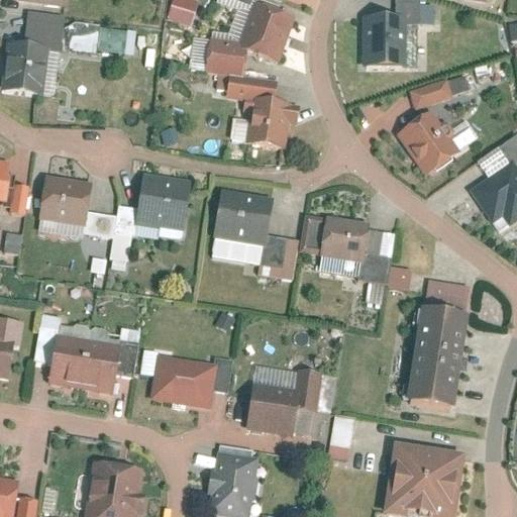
[(68,0),(9,0),(67,8),(68,0)]
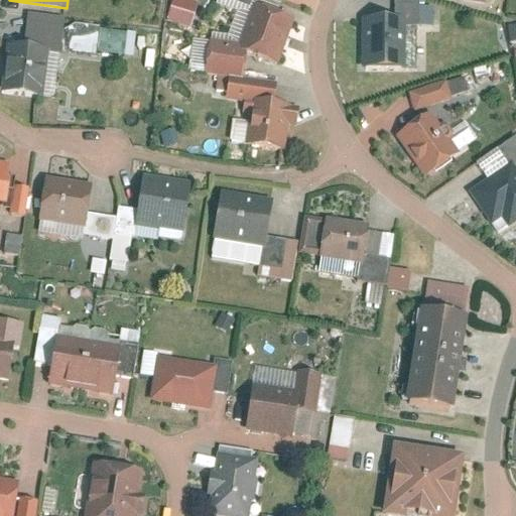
[(194,28),(203,3),(194,0),(175,0),(169,20),(194,28)]
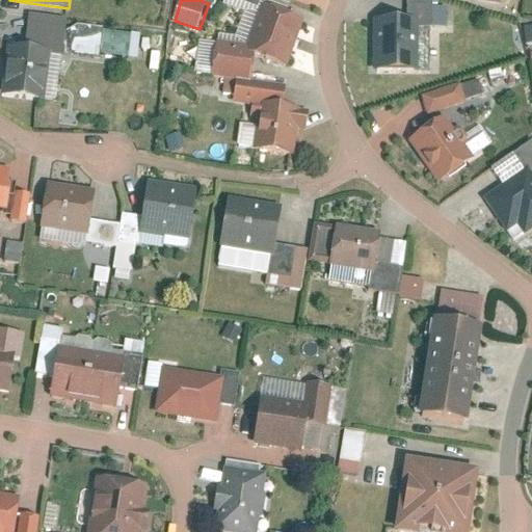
[(245,49),(285,65),(302,20),(260,3),(245,49)]
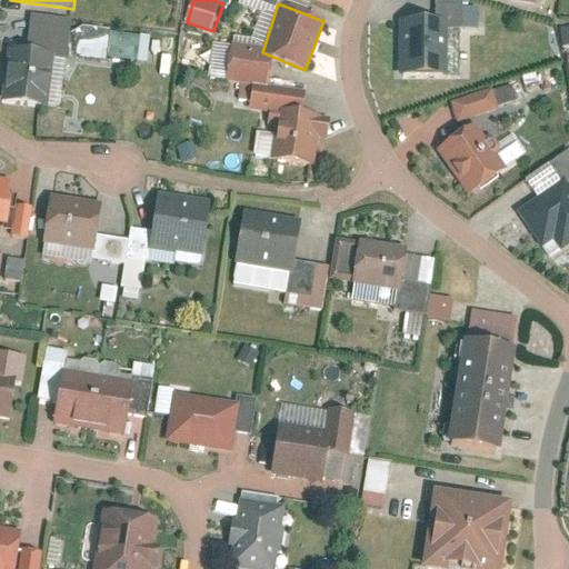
[(397,19),(397,73),(445,73),(445,19),(397,19)]
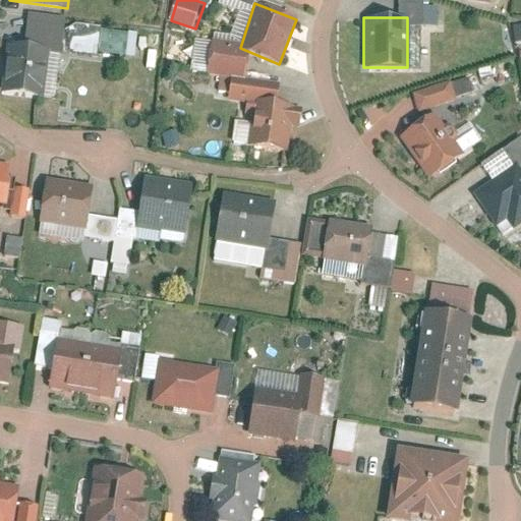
[(69,26),(69,54),(138,55),(139,29),(69,26)]
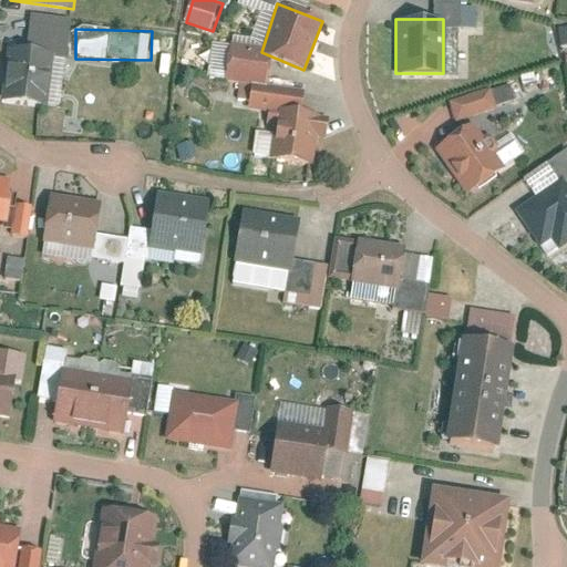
[(7,47),(0,96),(0,99),(44,105),(52,53),(7,47)]
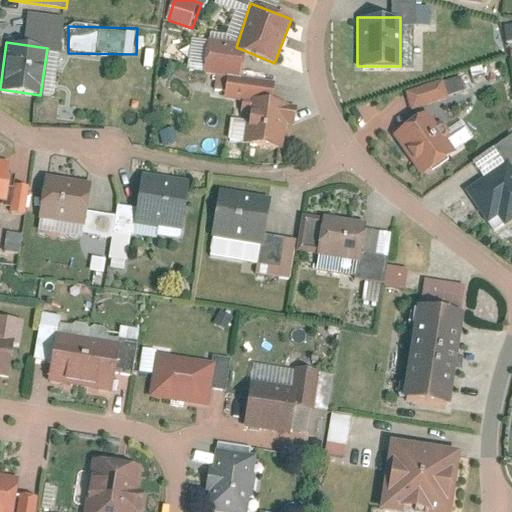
[(205,42),(201,77),(238,81),(242,53),(231,45),(205,42)]
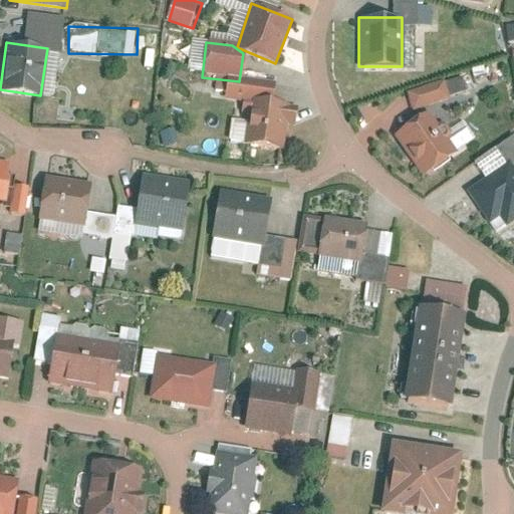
[(468,82),(412,86),(414,106),(470,101),(468,82)]
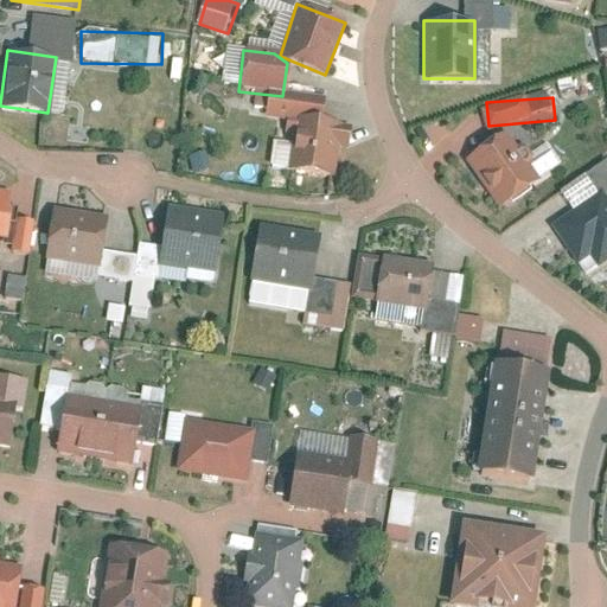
[(336,176),(339,147),(350,148),(352,125),(342,123),(342,120),(296,115),(295,120),(285,119),(283,132),(293,133),(288,170),(336,176)]
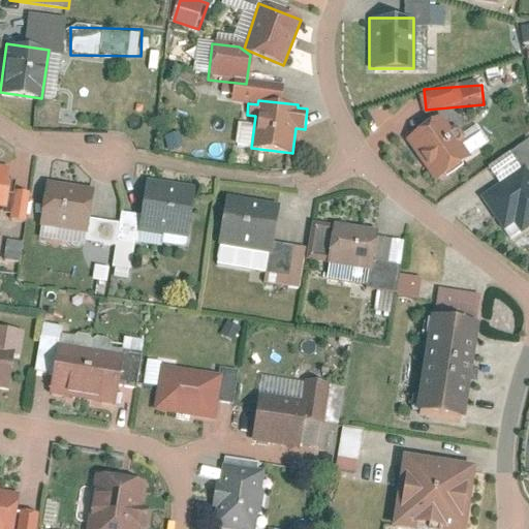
[(437,115),(404,139),(435,182),(469,157),(437,115)]
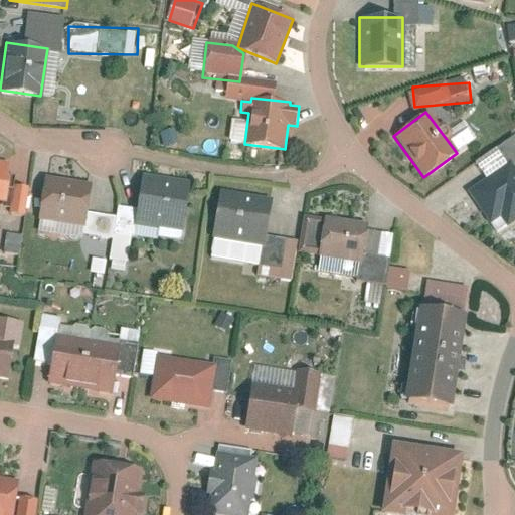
[(0,202),(6,203),(11,163),(0,161),(0,202)]
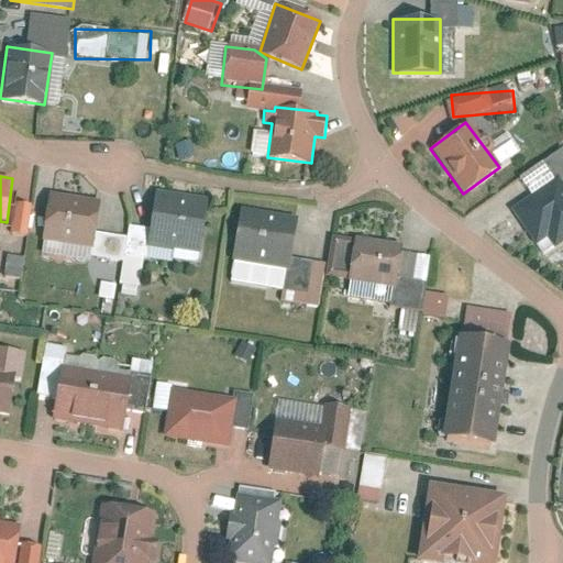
[(510,209),(534,244),(544,236),(553,250),(562,243),(562,181),(559,176),(510,209)]
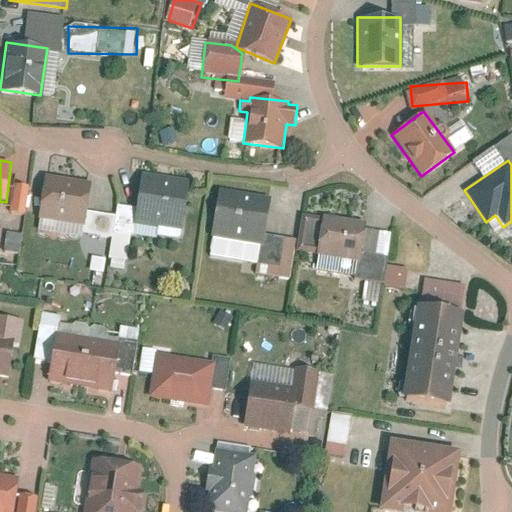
[(189,180),(141,173),(133,223),(181,231),(189,180)]
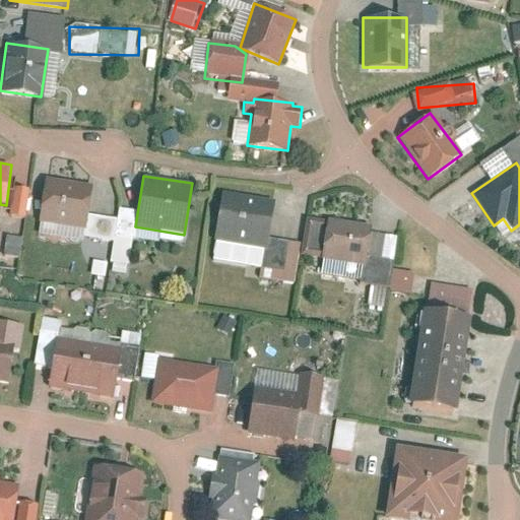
[(85,229),(91,184),(44,177),(37,221),(85,229)]
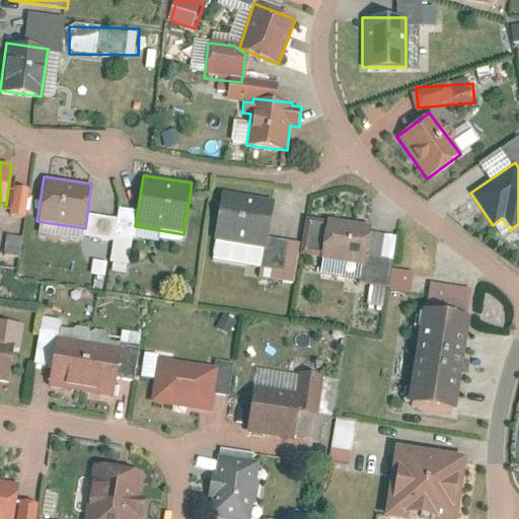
[(219,190),(212,239),(265,248),(273,198),(219,190)]
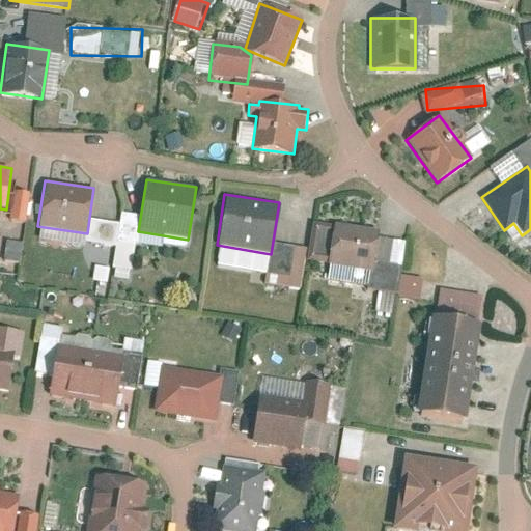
[(333,223),(327,263),(372,271),(379,230),(333,223)]
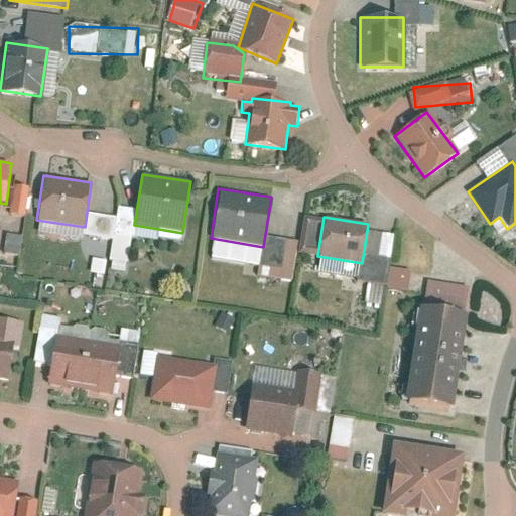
[(390,288),(411,292),(415,271),(394,268),(390,288)]
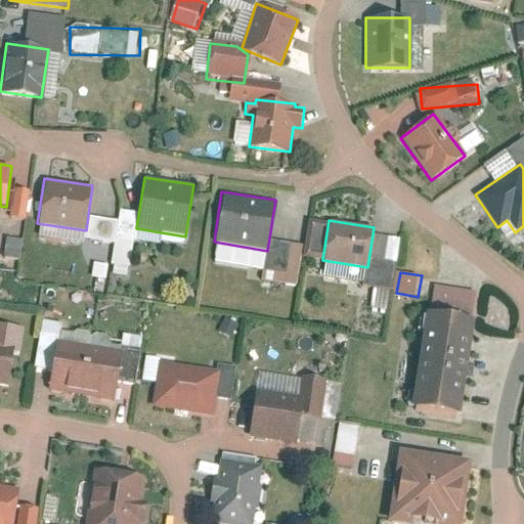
[(425,311),(418,359),(466,367),(473,318),(425,311)]
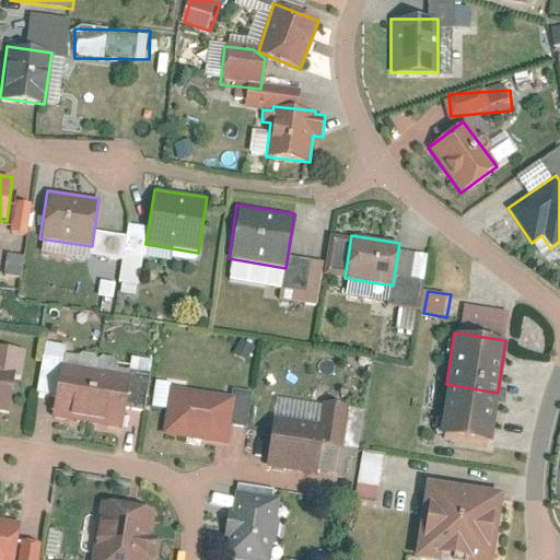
[(136,360),(135,372),(154,374),(155,362),(136,360)]
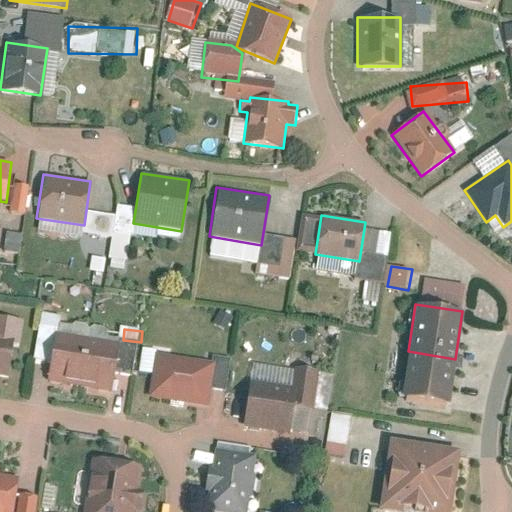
[(55,332),(47,380),(110,391),(118,343),(55,332)]
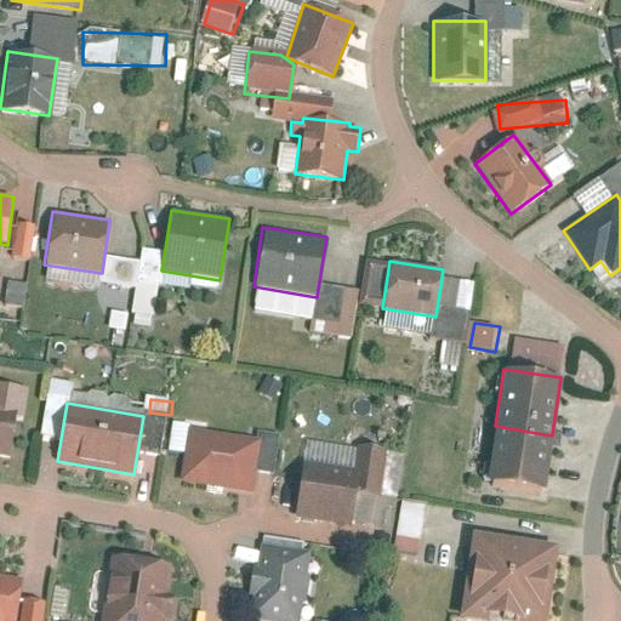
[(0,406),(0,456),(10,459),(17,409),(0,406)]
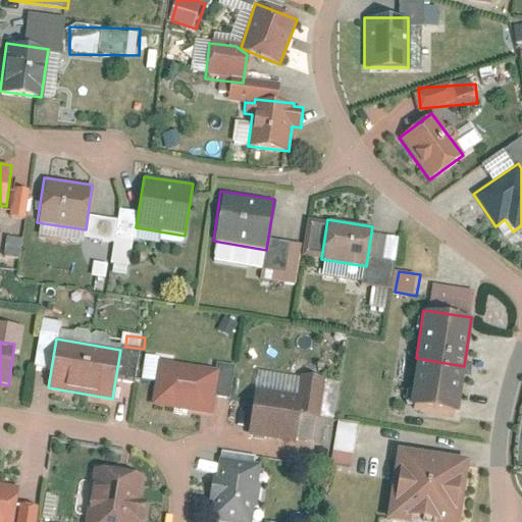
[(416,358),(409,405),(456,412),(464,366),(416,358)]
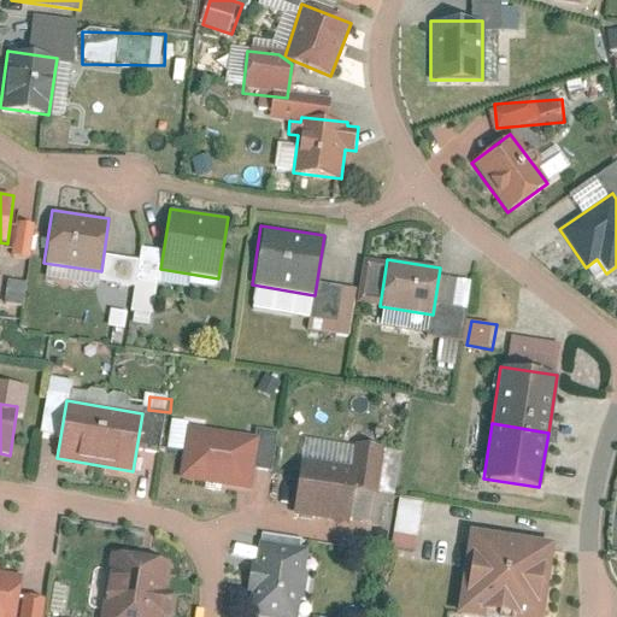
[(187,425),(178,479),(248,491),(257,438),(187,425)]
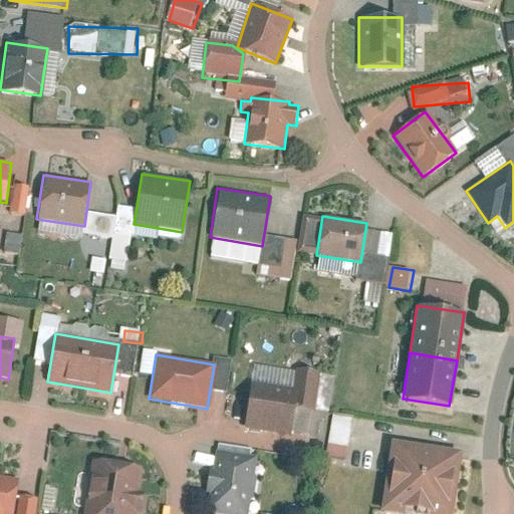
[(249,382),(242,429),(289,436),(296,390),(249,382)]
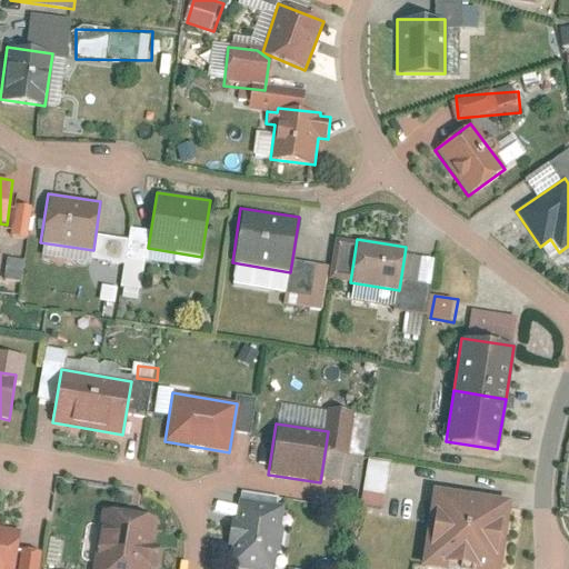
[(372,460),(363,505),(386,509),(395,465),(372,460)]
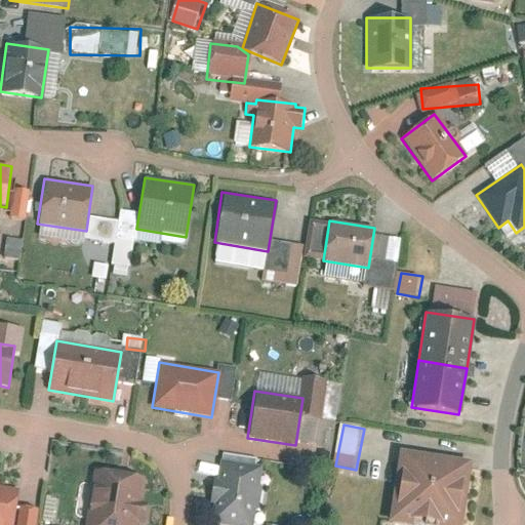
[(460,524),(471,460),(398,449),(387,524),(394,524),(460,524)]
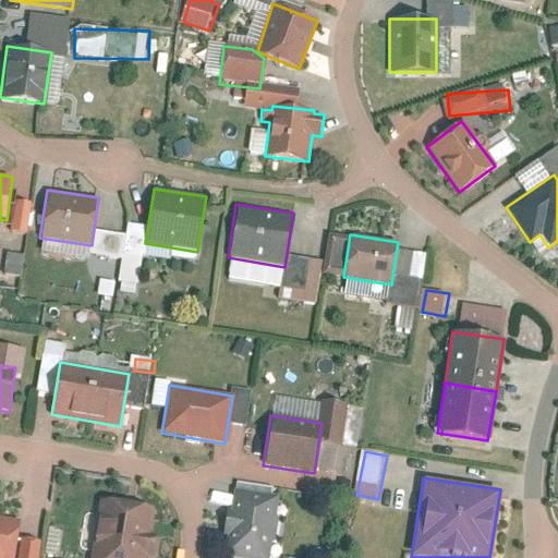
[(228,531),(223,556),(240,557),(268,557),(271,543),(275,543),(279,514),(276,513),(278,495),(233,488),(230,509),(226,508),(222,531),(228,531)]
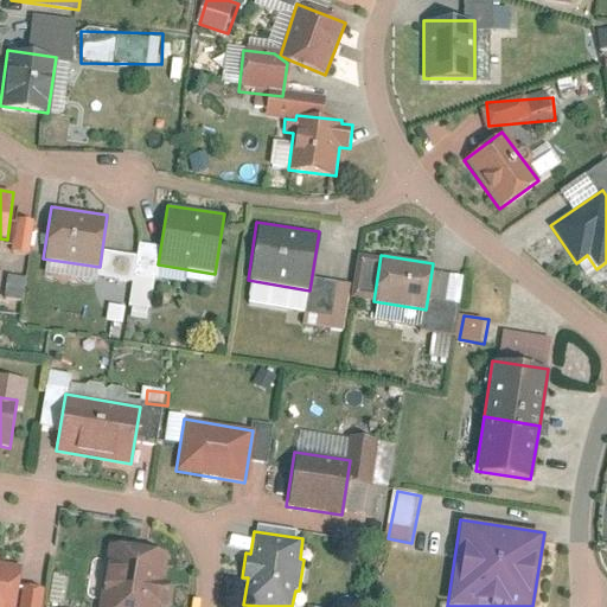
[(109,541),(97,606),(159,606),(160,604),(166,605),(171,579),(164,579),(168,550),(109,541)]
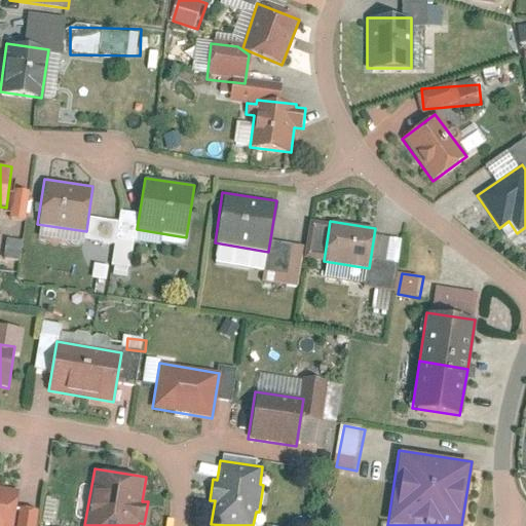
[(0,525),(12,525),(17,490),(0,487),(0,525)]
